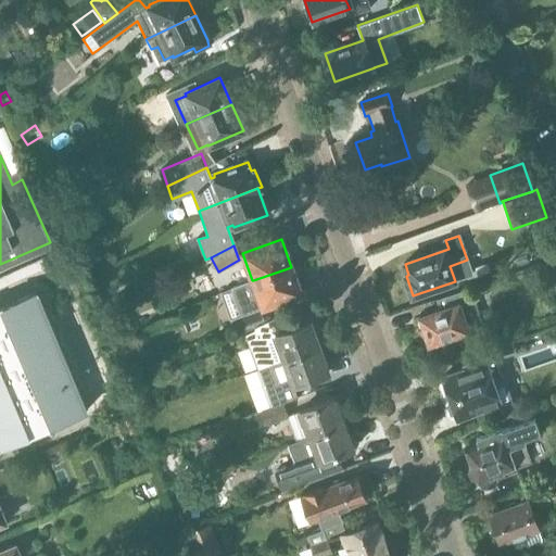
[(253,280),(252,280),(231,287),(241,313),(235,315),(240,329),(254,325),(264,320),(260,308),(263,307),(301,293),(291,267),(253,280)]
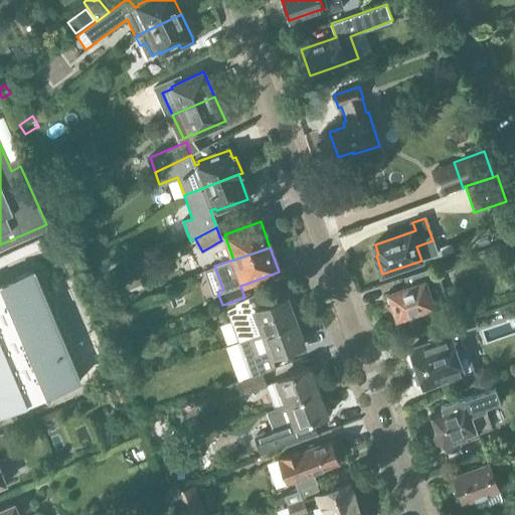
[(0,413),(81,379),(81,378),(77,379),(32,271),(35,269),(35,268),(0,282),(0,413)]
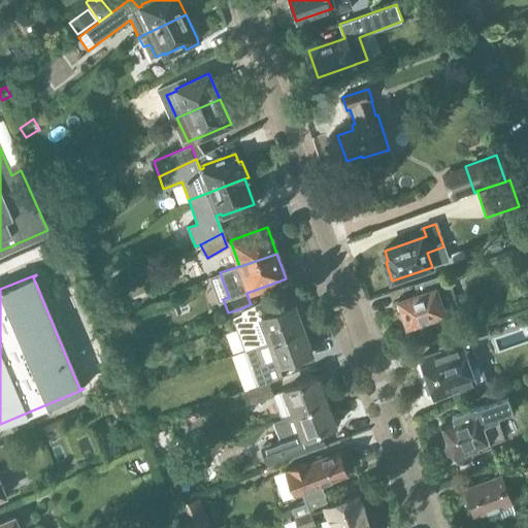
[(401,303),(408,326),(442,315),(444,319),(460,314),(448,275),(416,286),(419,297),(401,303)]
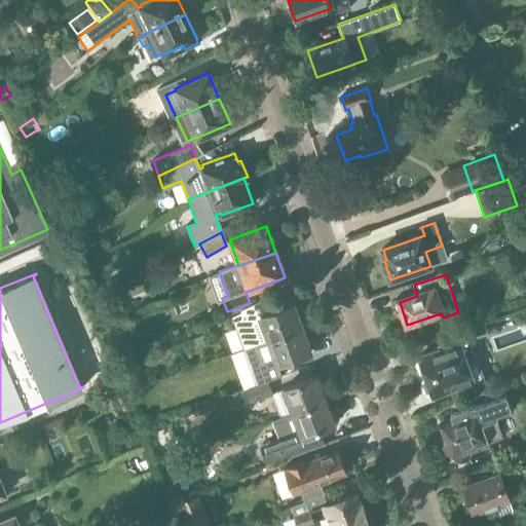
[(243,349),(269,340),(302,328),(293,302),(272,309),(268,296),(269,296),(268,295),(241,310),(240,312),(231,316),(235,329),(239,327),(247,347),(242,348),(243,349)]
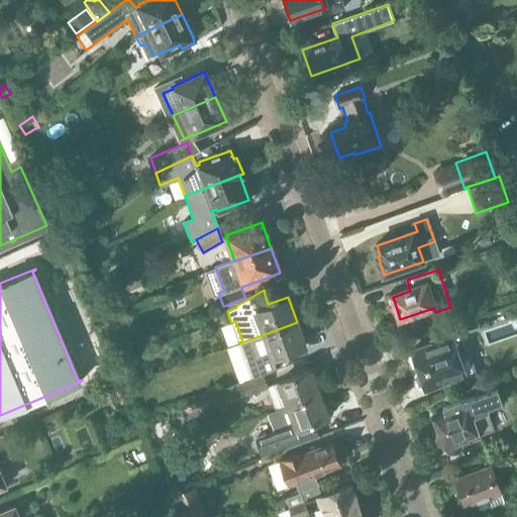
[(305,345),(297,322),(265,334),(273,356),(305,345)]
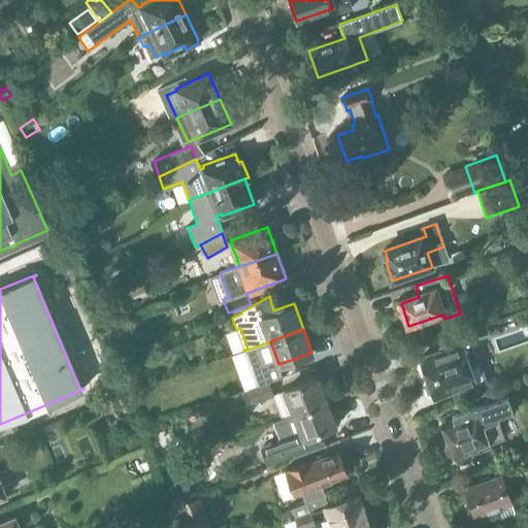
[(426,394),(433,395),(434,400),(476,386),(462,343),(421,357),(428,380),(423,385),(426,394)]
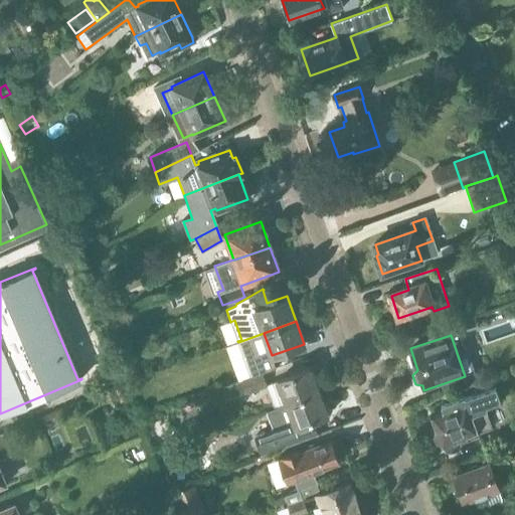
[(309,368),(278,380),(287,403),(318,392),(309,368)]
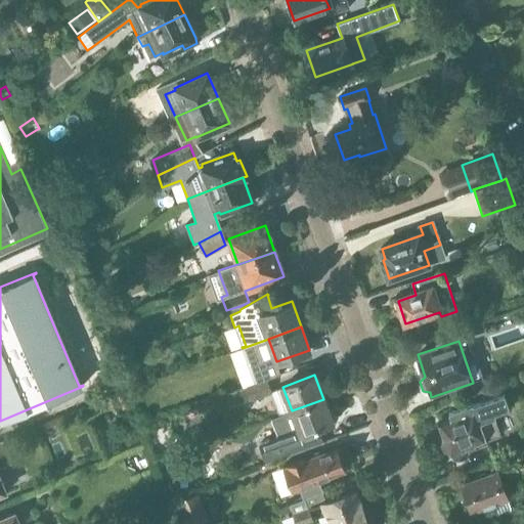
[(267,379),(227,394),(231,406),(250,399),(251,400),(271,393),(272,393),(271,391),(267,379)]
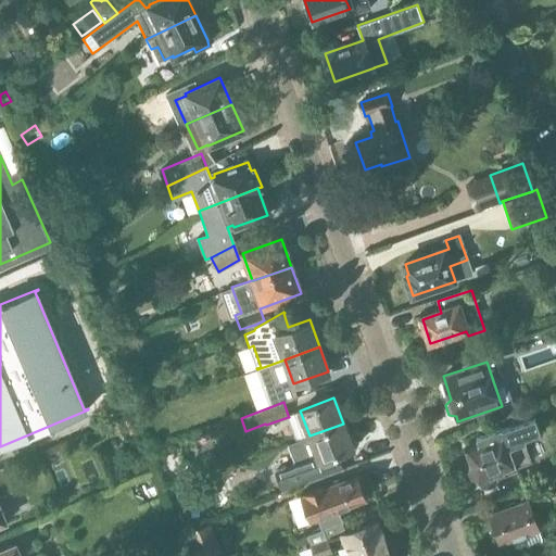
[(501,409),(502,409),(504,416),(510,414),(520,411),(518,404),(518,403),(501,409)]
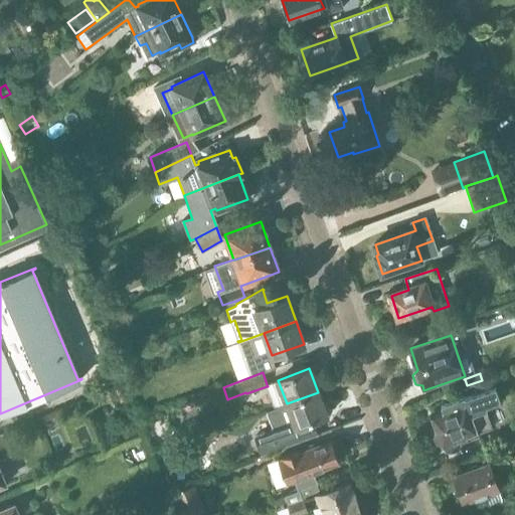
[(473,385),(476,394),(466,398),(465,396),(441,405),(444,412),(433,416),(437,430),(434,434),(437,442),(443,442),(446,453),(454,453),(458,452),(461,446),(459,439),(476,433),(476,435),(492,430),(485,411),(488,410),(487,406),(500,402),(492,379),(473,385)]
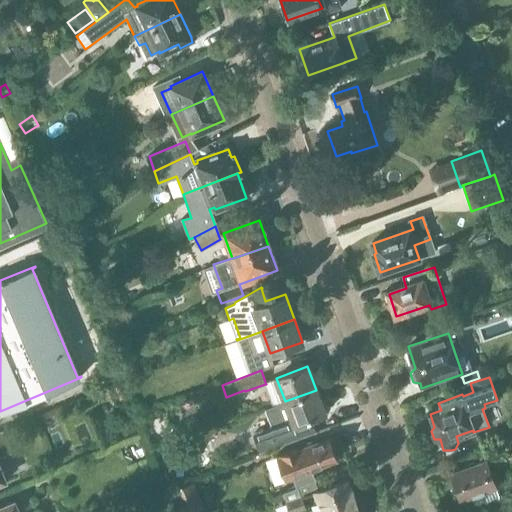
[(285,401),(285,402),(293,425),(294,426),(283,431),(281,425),(247,438),(252,453),(287,441),(286,438),(308,430),(304,421),(325,413),(316,390),(285,401)]
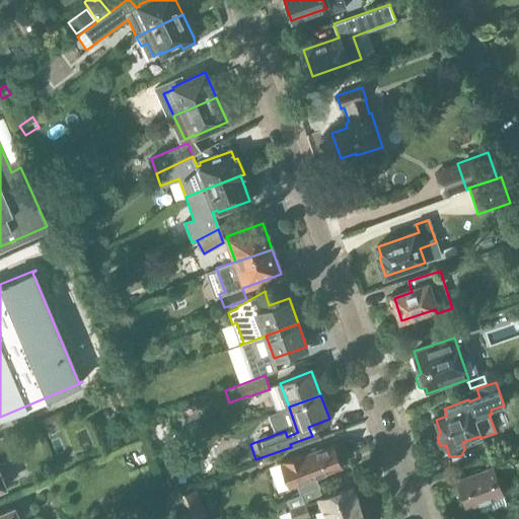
[(153,403),(136,409),(140,419),(156,414),(153,403)]
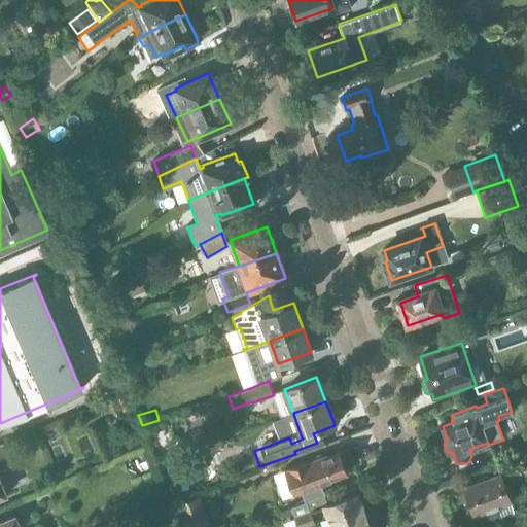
[(3,445),(0,446),(0,495),(5,493),(0,480),(0,471),(12,467),(3,445)]
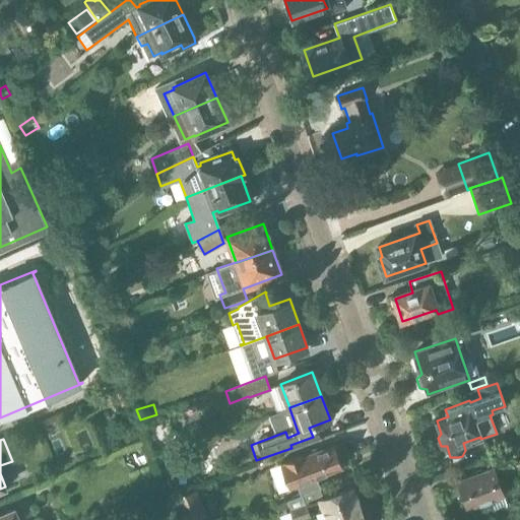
[(302,497),(321,490),(318,479),(344,469),(334,445),(304,456),(285,463),(281,465),(290,490),(299,488),(302,497)]
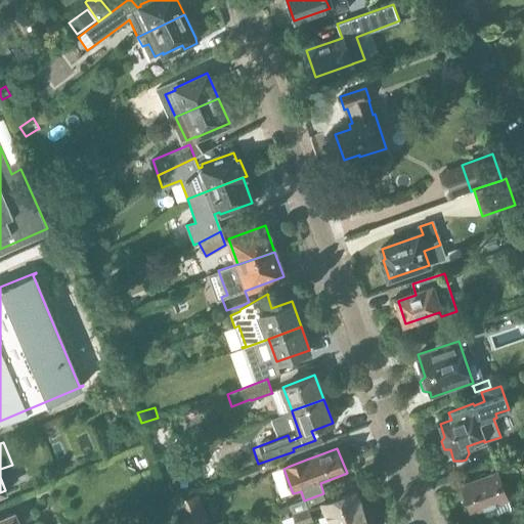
[(523,460),(513,464),(516,475),(523,472),(523,460)]
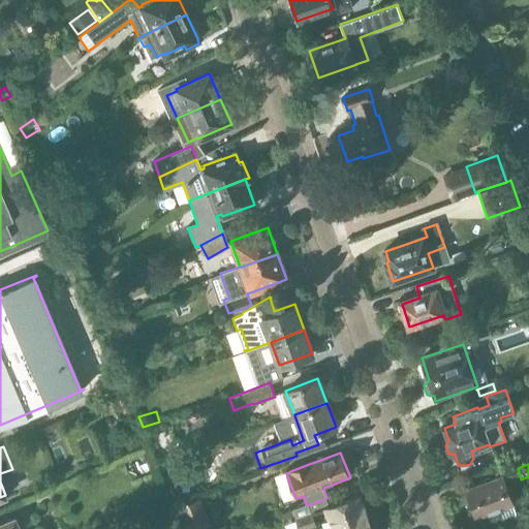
[(466,488),(476,517),(494,510),(498,522),(517,516),(512,504),(503,475),(466,488)]
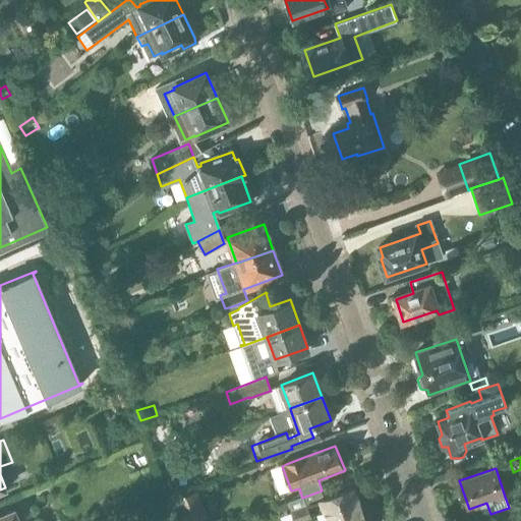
[(183,520),(209,520),(196,489),(175,499),(183,520)]
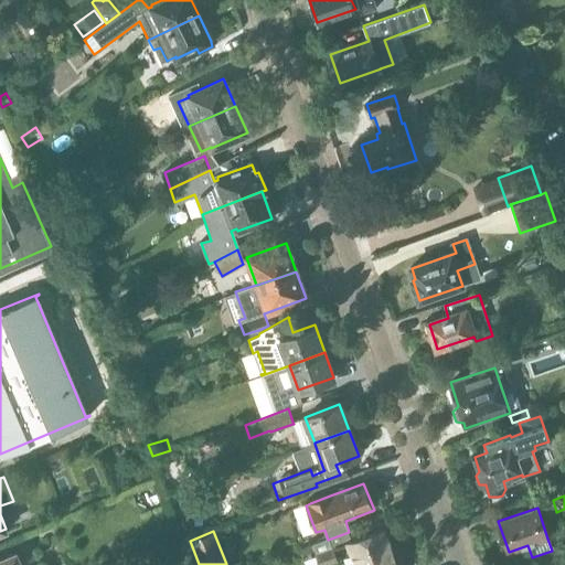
[(349,532),(328,540),(312,545),(320,564),(330,564),(338,562),(333,550),(348,544),(355,564),(379,564),(398,557),(394,545),(386,542),(382,531),(353,542),(349,532)]
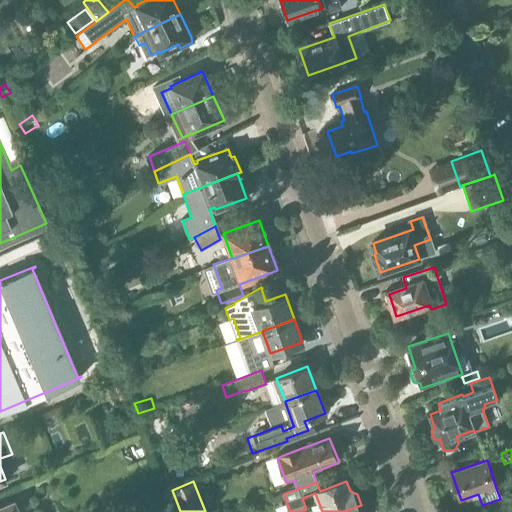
[(0,511),(19,511),(14,500),(0,506),(0,505),(0,511)]
